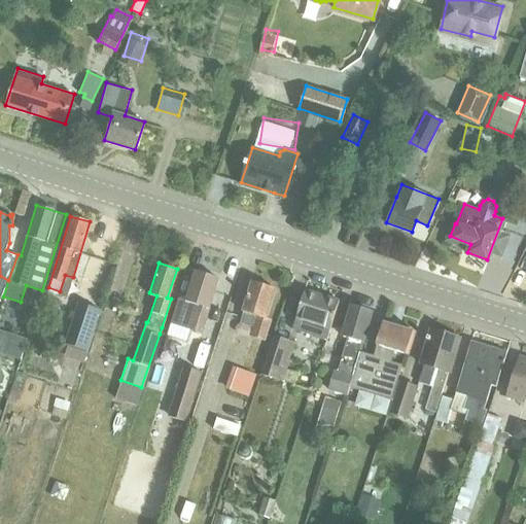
[(188,327),(201,332),(218,277),(196,270),(185,301),(200,305),(198,310),(195,309),(188,327)]
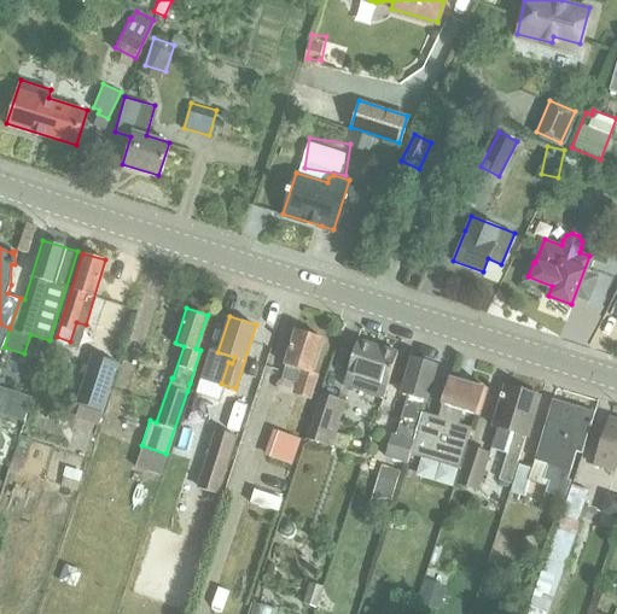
[(310,372),(321,337),(296,328),(285,363),(302,369),(295,392),(309,397),(316,373),(310,372)]
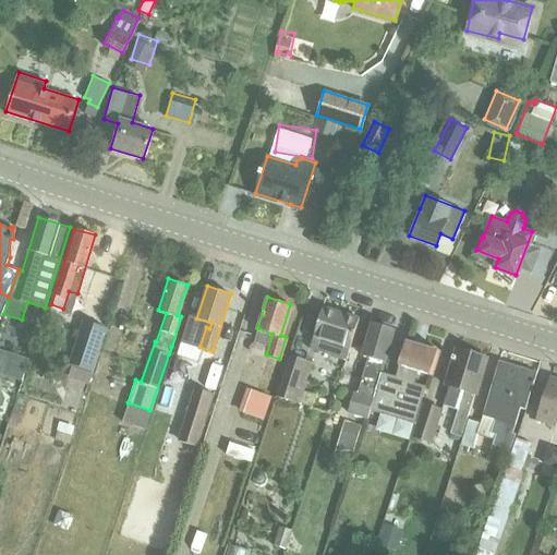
[(309,348),(346,359),(359,317),(323,306),(309,348)]
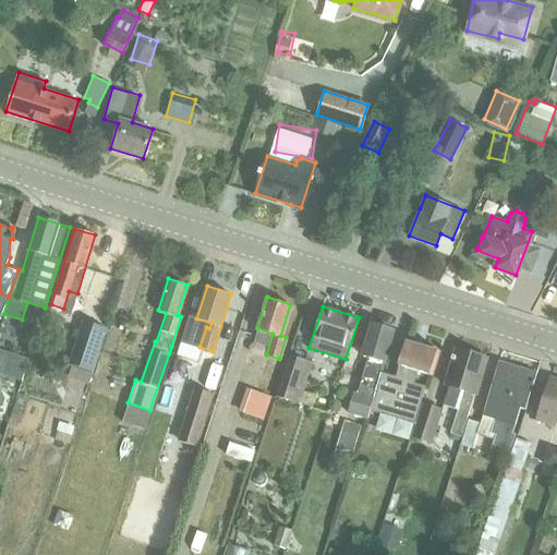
[(68,363),(91,371),(106,327),(82,320),(68,363)]
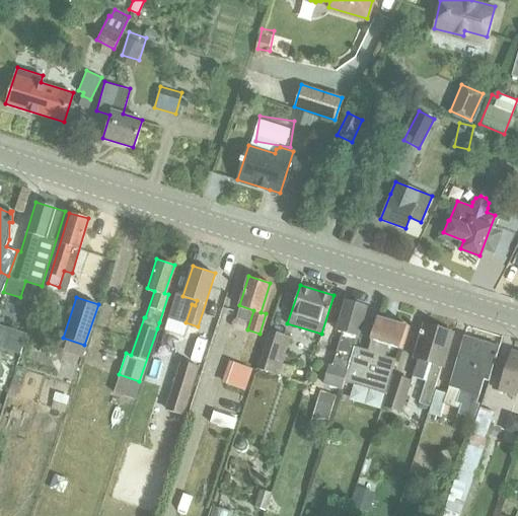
[(342,387),(344,380),(366,305),(347,300),(338,329),(342,330),(331,365),(328,364),(323,382),(342,387)]
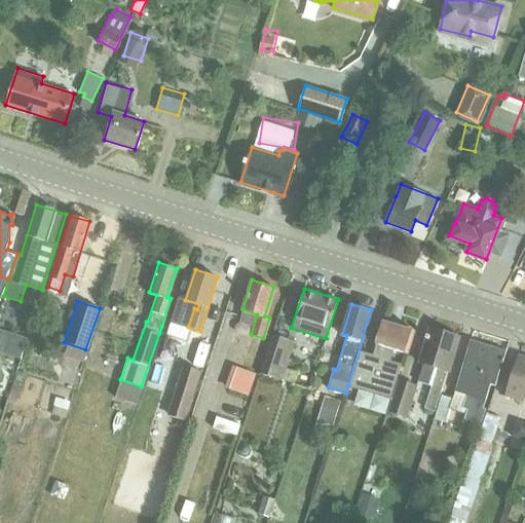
[(373,353),(359,349),(348,385),(390,398),(401,363),(387,360),(390,348),(406,352),(412,329),(382,320),(373,353)]
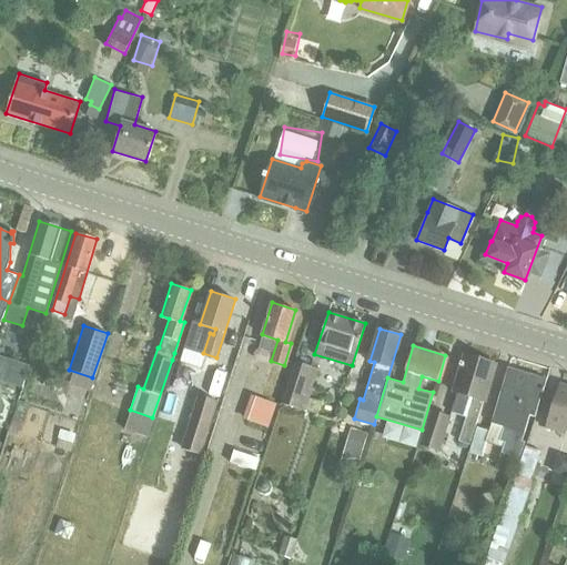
[(451,410),(467,415),(459,439),(468,442),(487,382),(489,383),(496,363),(464,353),(453,390),(457,392),(451,410)]
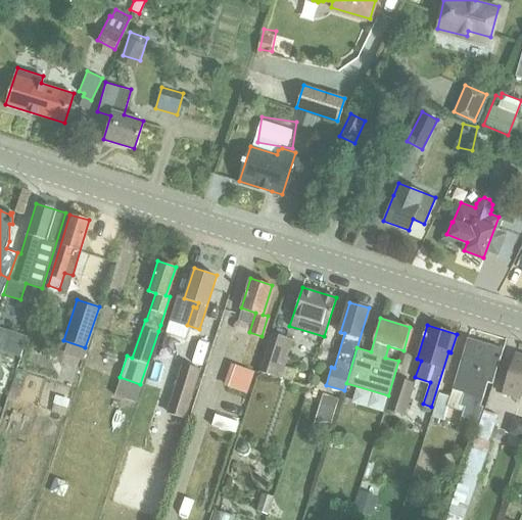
[(11,330),(4,350),(19,356),(27,335),(11,330)]
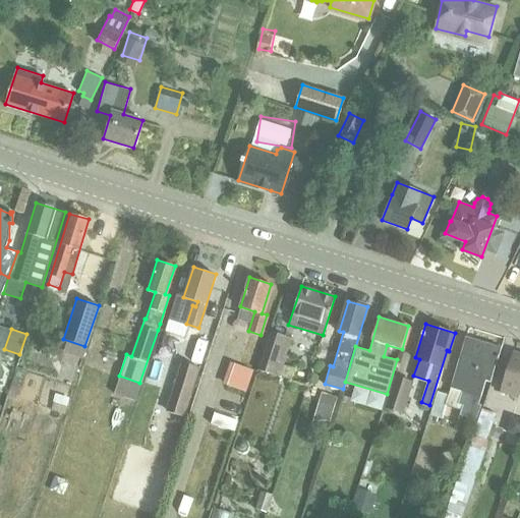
[(257,369),(279,376),(291,337),(270,330),(257,369)]
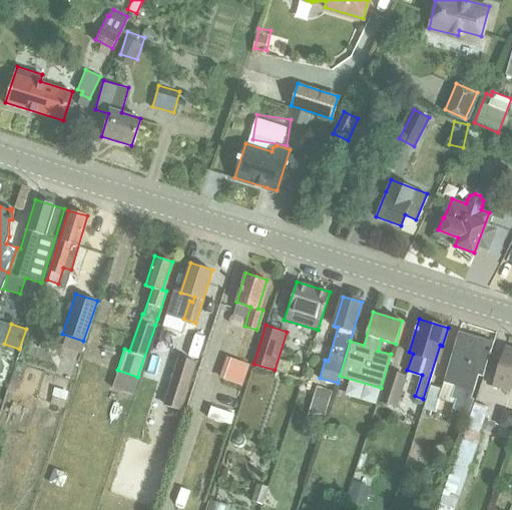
[(434,410),(439,397),(454,402),(452,407),(468,412),(475,391),(472,390),(478,373),(482,374),(487,358),(487,359),(493,341),(465,333),(463,341),(456,339),(443,381),(444,381),(442,388),(430,384),(423,406),(434,410)]
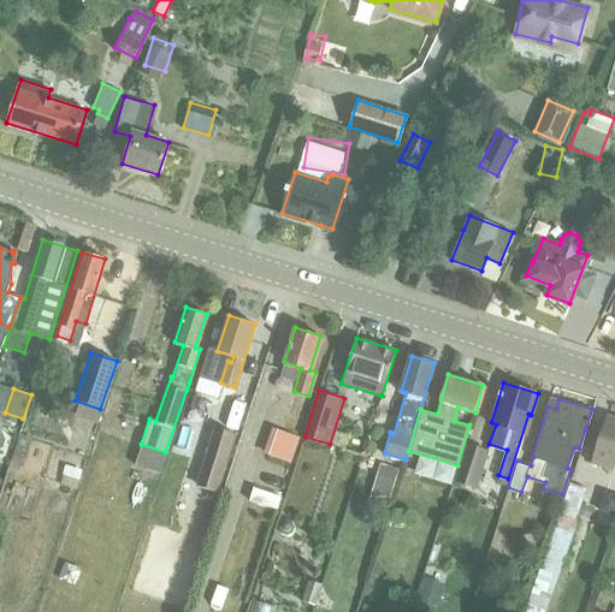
[(613,465),(614,465),(614,416),(605,414),(591,461),(611,468),(613,465)]
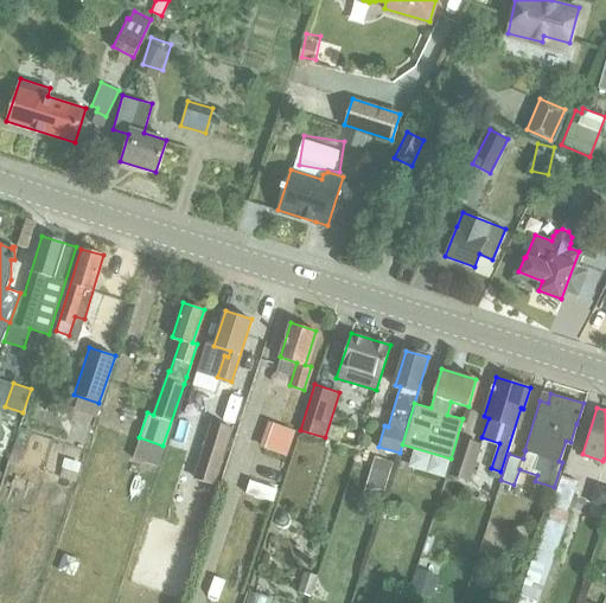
[(211,419),(192,476),(214,483),(233,427),(211,419)]
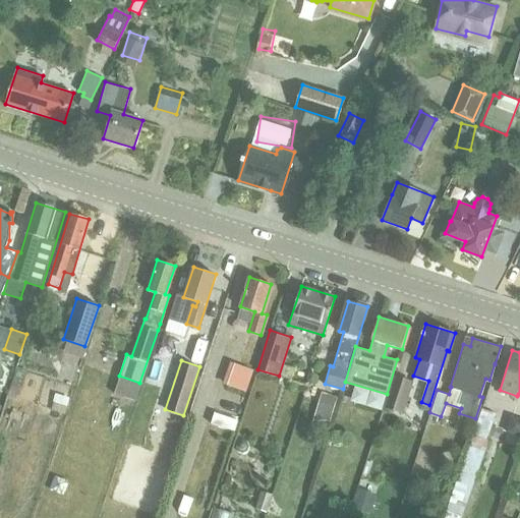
[(227,383),(244,389),(251,369),(233,363),(227,383)]
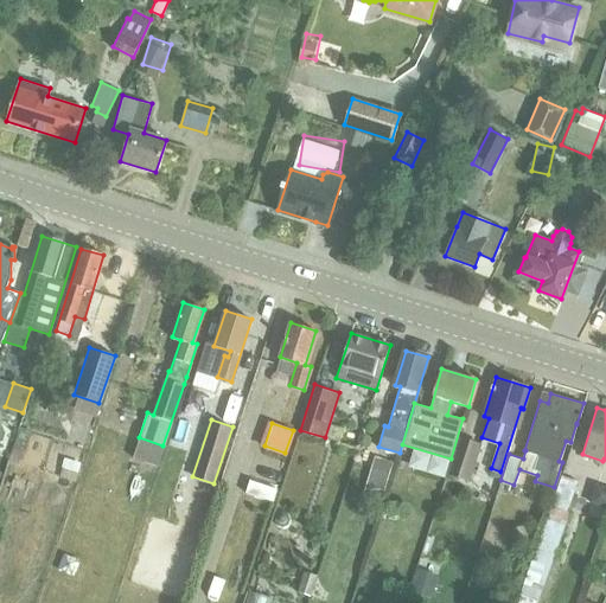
[(460,436),(448,470),(469,478),(480,442),(460,436)]
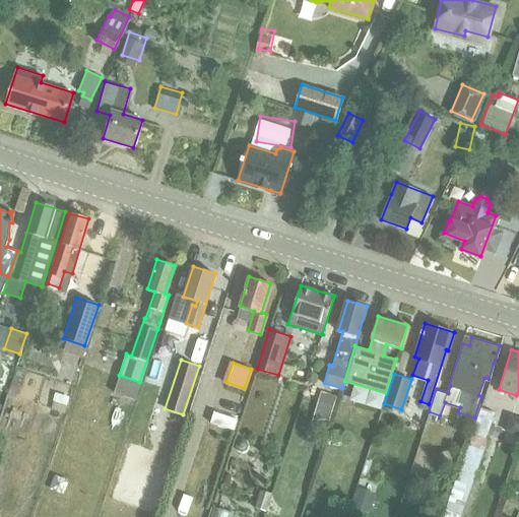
[(59,387),(53,403),(67,408),(72,392),(59,387)]
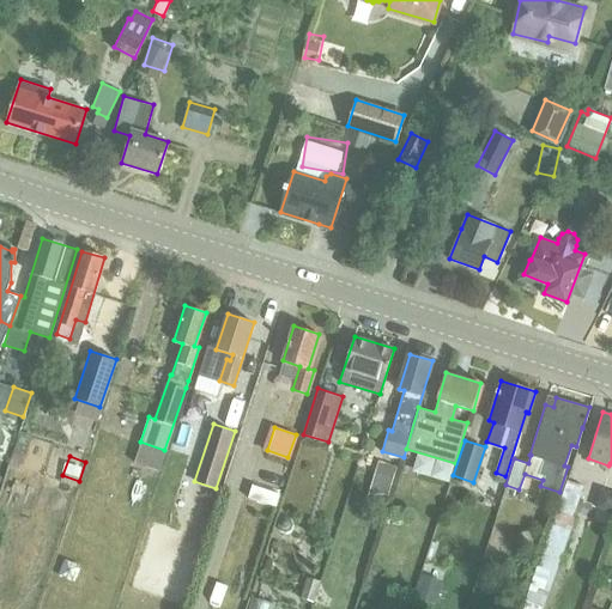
[(395,467),(382,463),(375,485),(387,488),(395,467)]
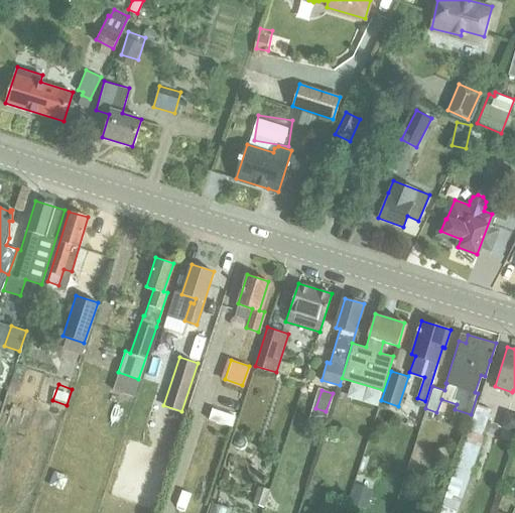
[(441,505),(458,511),(484,434),(482,433),(491,408),(477,403),(441,505)]
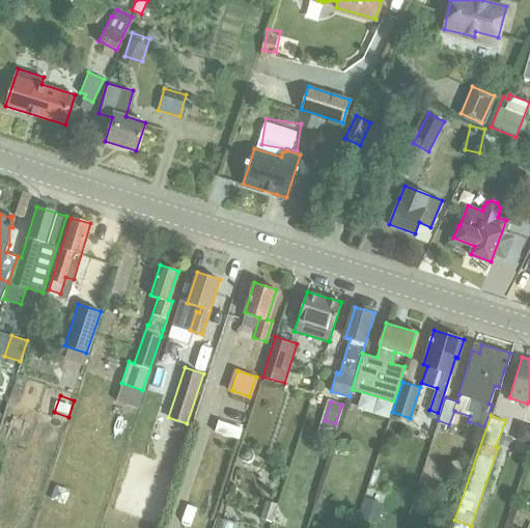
[(10,462),(26,467),(32,450),(17,445),(10,462)]
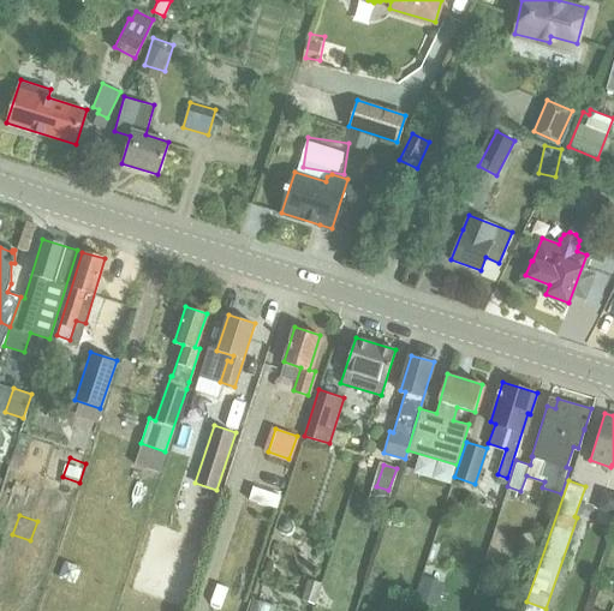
[(510,537),(516,555),(540,547),(535,529),(510,537)]
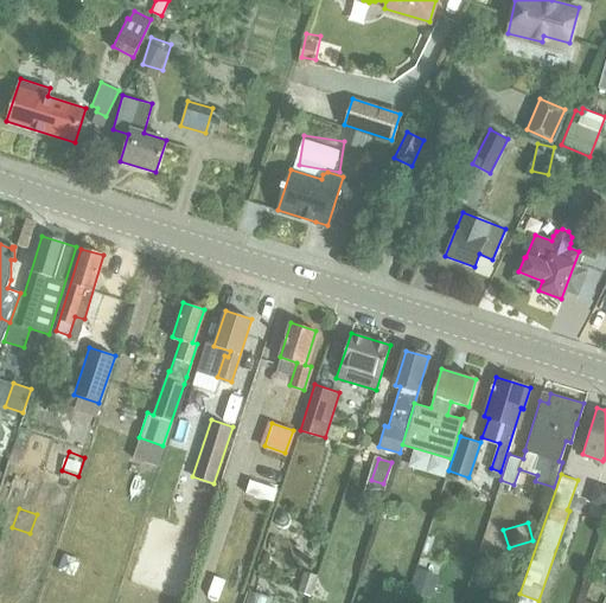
[(68,546),(59,564),(77,572),(84,555),(68,546)]
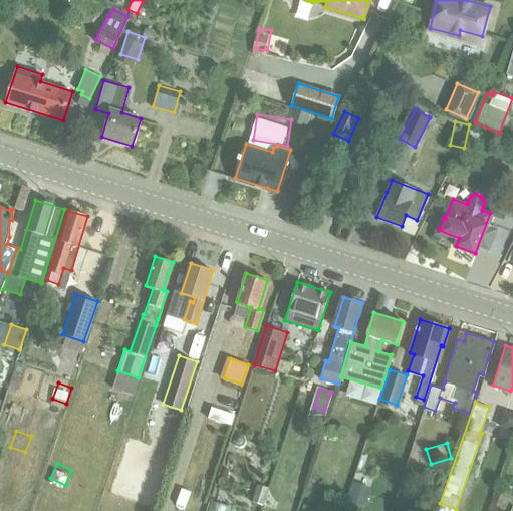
[(426,474),(421,487),(439,495),(445,482),(426,474)]
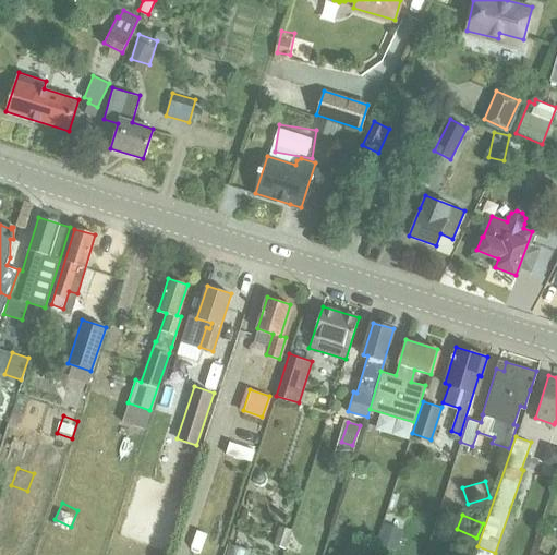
[(281,521),(278,541),(290,543),(293,523),(281,521)]
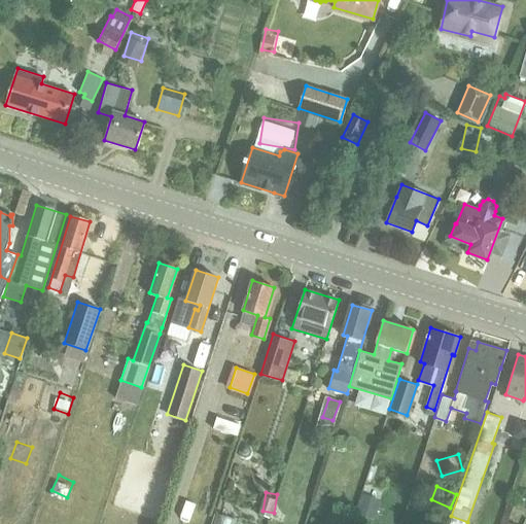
[(234,523),(236,512),(216,509),(213,523),(234,523)]
